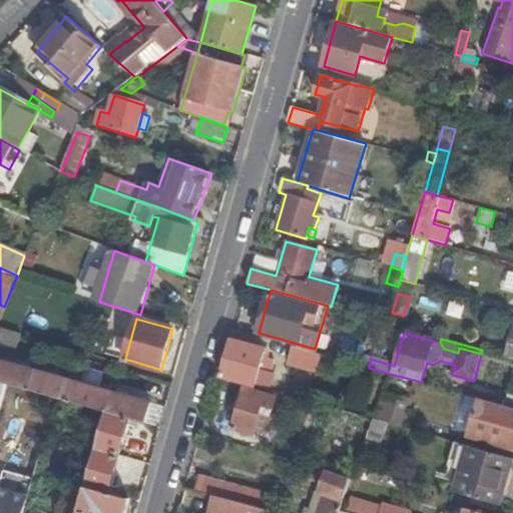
[(255,386),(254,390),(266,393),(272,394),(278,374),(270,372),(273,359),(264,356),(266,350),(231,340),(221,377),(255,386)]
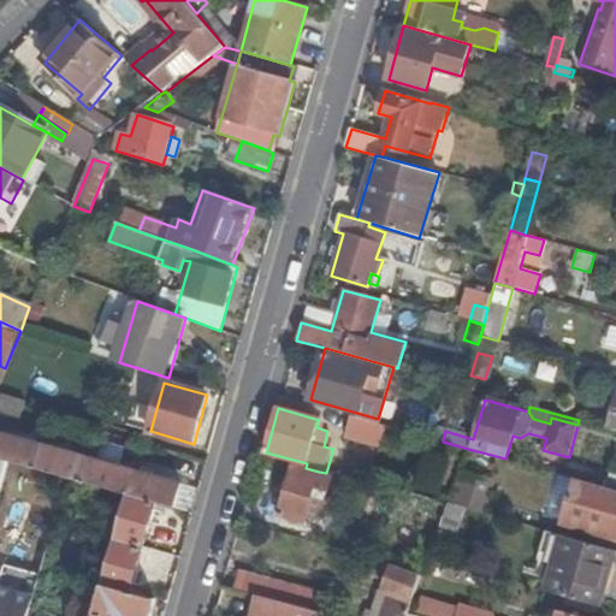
[(385,426),(350,415),(343,436),(379,445),(385,426)]
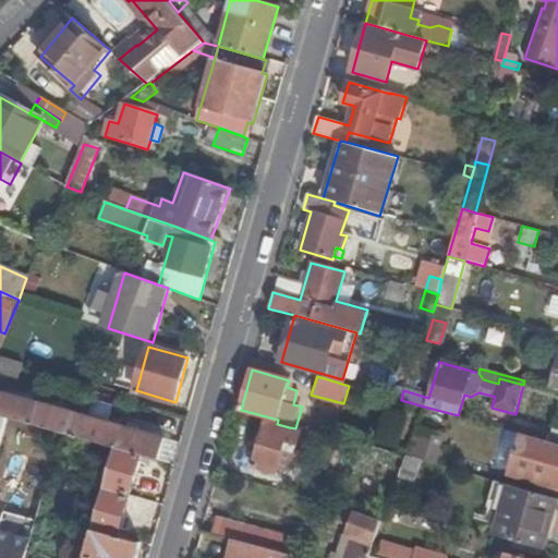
[(0,413),(10,417),(62,433),(118,448),(141,455),(160,460),(166,439),(122,427),(0,391),(0,413)]
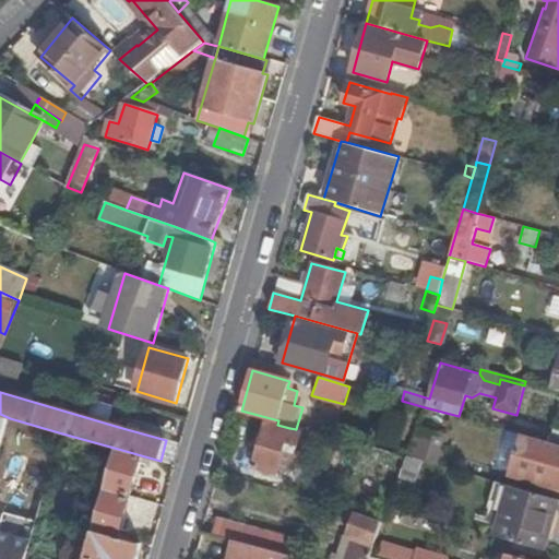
[(0,443),(2,444),(10,418),(0,414),(0,443)]
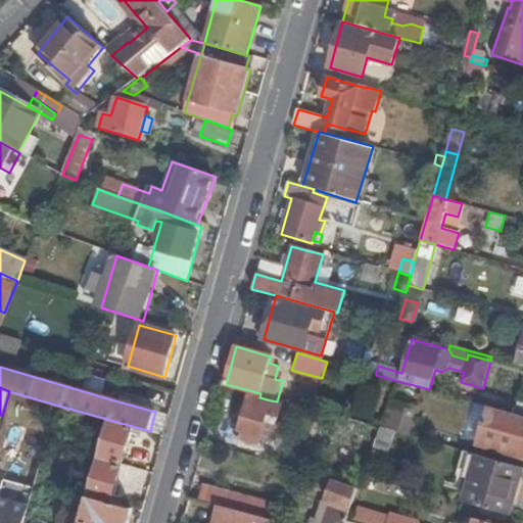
[(397,403),(418,410),(421,399),(400,393),(397,403)]
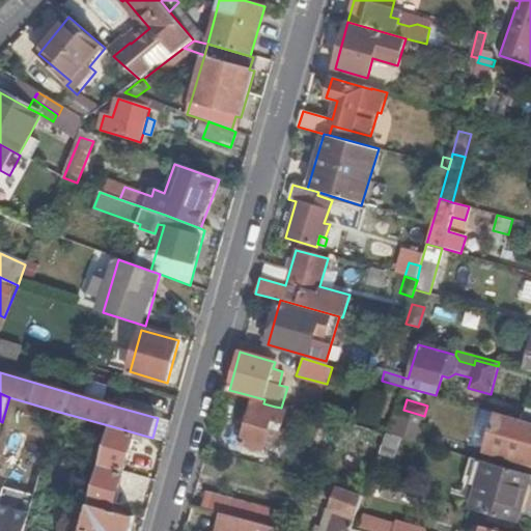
[(269,428),(274,408),(253,402),(241,445),(262,451),(269,428)]
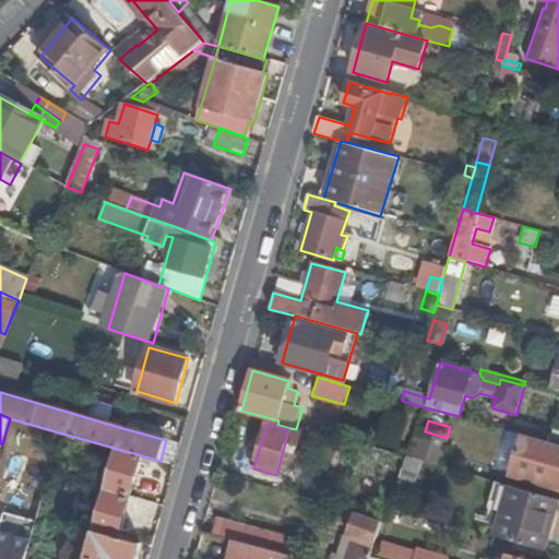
[(318,433),(332,438),(334,427),(321,424),(318,433)]
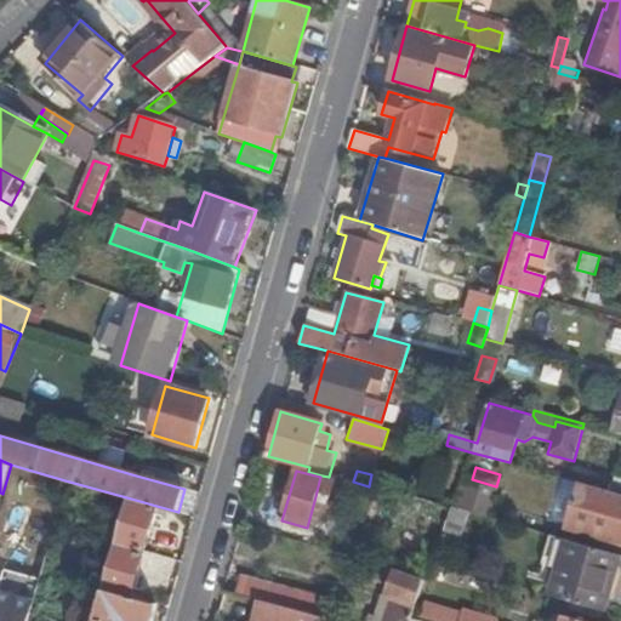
[(329,477),(322,476),(320,477),(314,501),(329,505),(336,479),(329,477)]
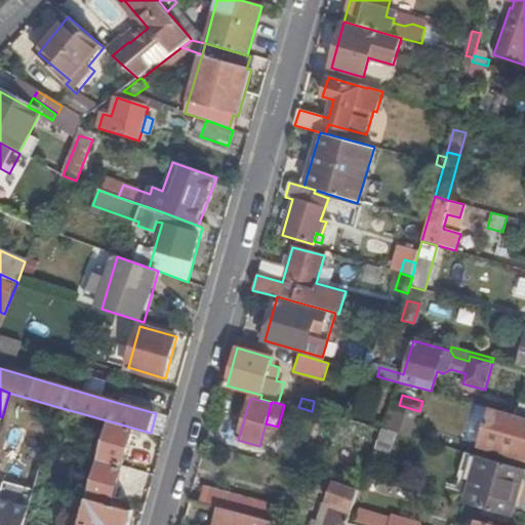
[(397,433),(414,439),(421,411),(419,411),(399,405),(392,402),(382,429),(397,433)]
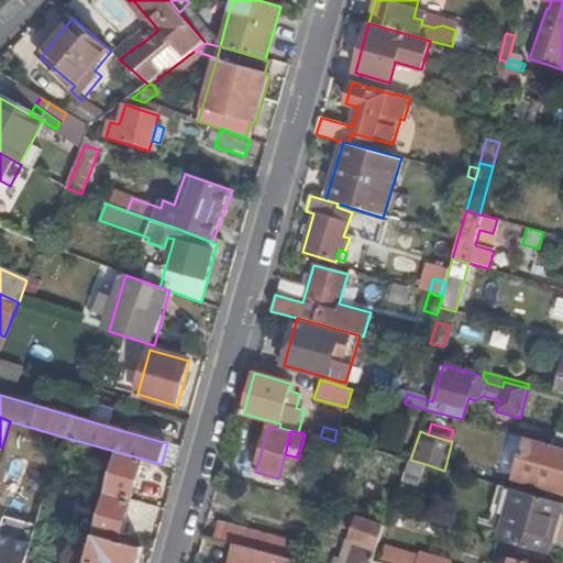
[(562,449),(528,439),(515,479),(562,493),(562,449)]
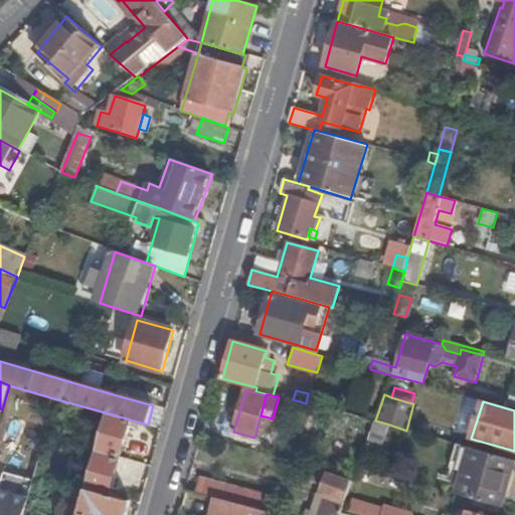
[(346,438),(367,444),(368,440),(373,423),(333,412),(327,427),(347,435),(346,438)]
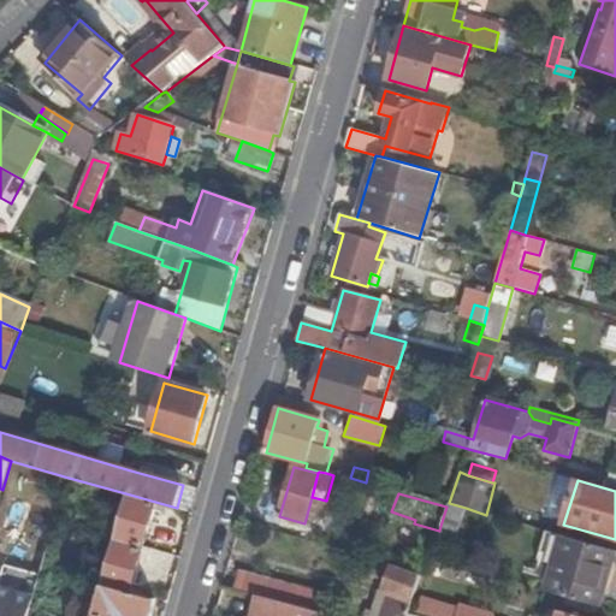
[(155,502),(130,495),(117,539),(143,548),(155,502)]
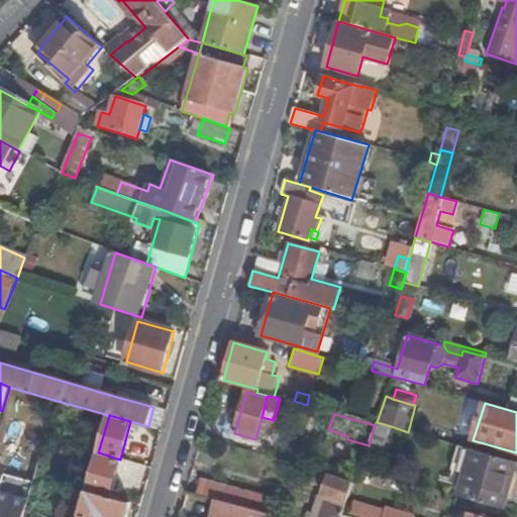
[(375,425),(370,441),(383,445),(391,426),(377,422),(375,425)]
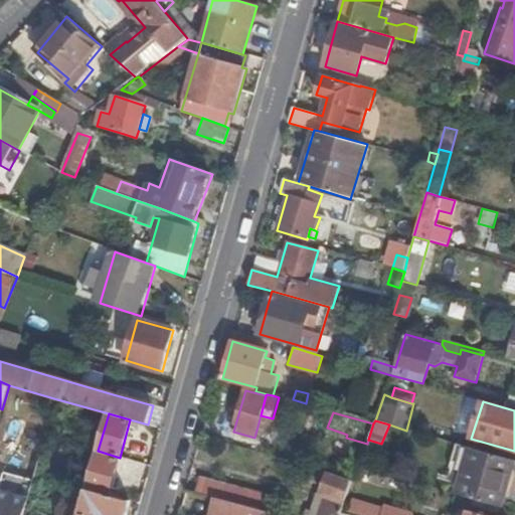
[(514,462),(471,449),(458,496),(505,509),(514,471),(514,462)]
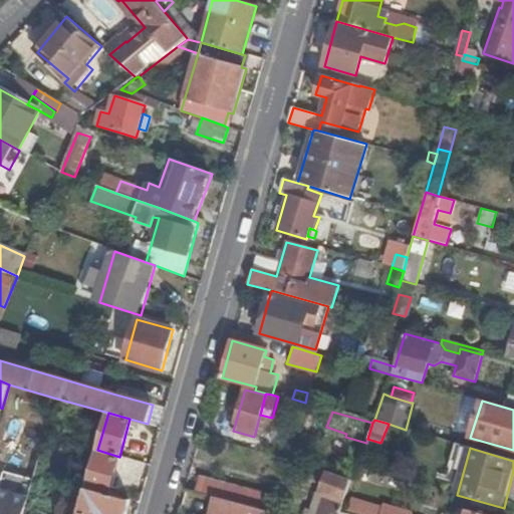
[(119,457),(97,450),(87,487),(110,494),(114,477),(114,474),(119,457)]
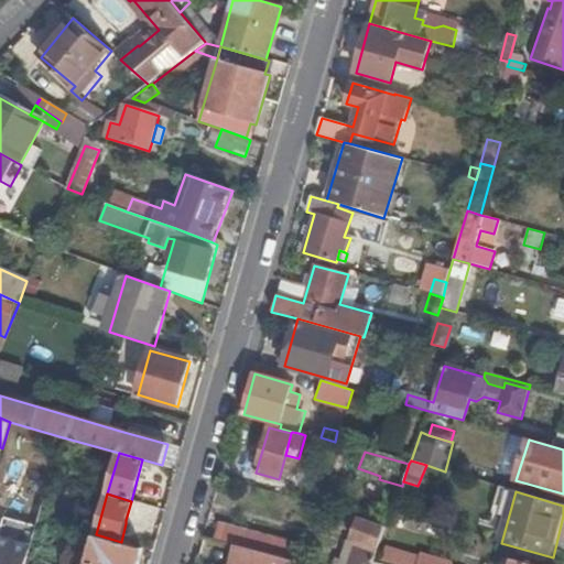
[(373,563),(375,561),(387,528),(360,519),(351,543),(358,545),(350,563),(373,563)]
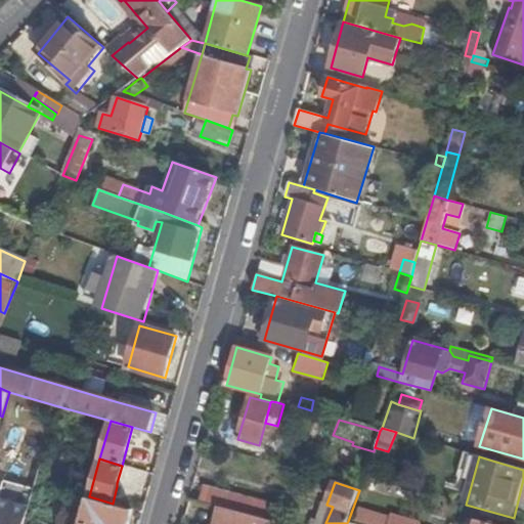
[(206,489),(202,503),(219,508),(254,517),(258,504),(206,489)]
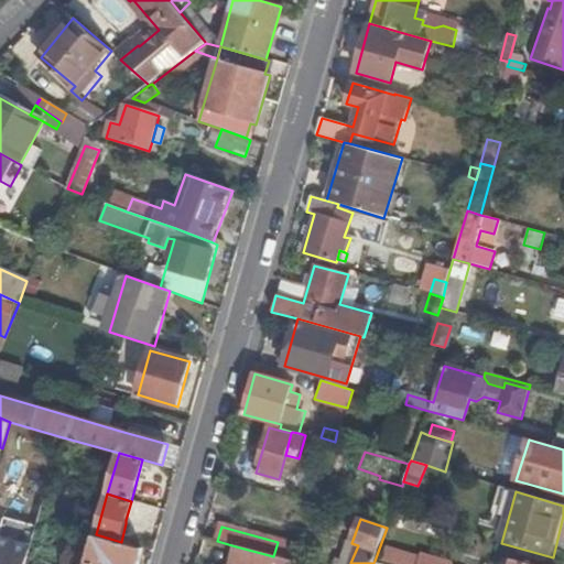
[(139,563),(143,549),(121,542),(96,534),(87,563),(139,563)]
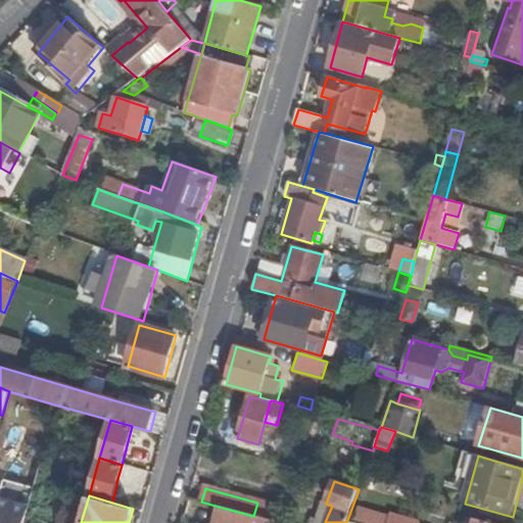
[(0,522),(25,522),(30,507),(0,497),(0,522)]
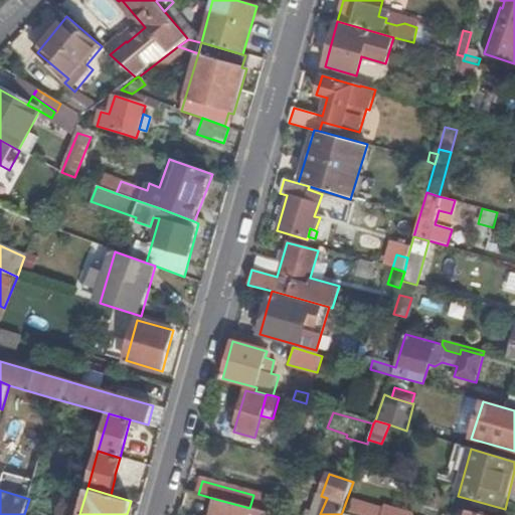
[(320,514),(327,498),(321,496),(317,494),(310,512),(305,511),(303,514),(320,514)]
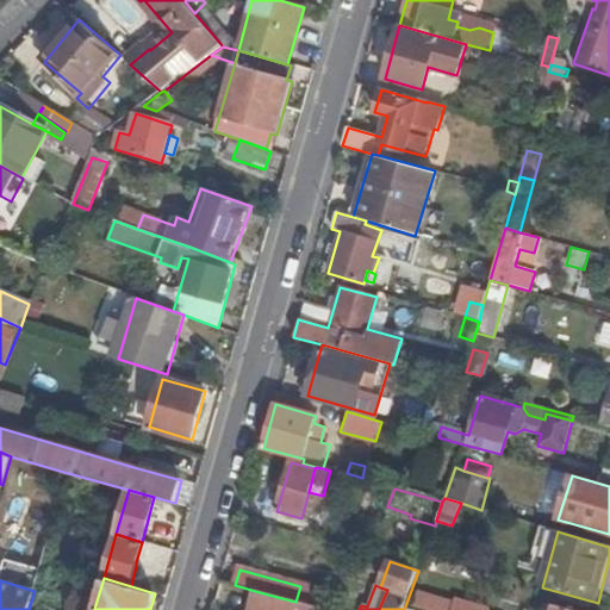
[(323,609),(324,609),(296,602),(255,591),(249,609),(323,609)]
